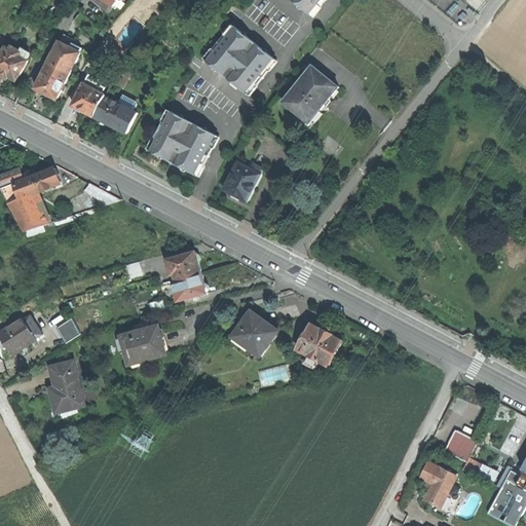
[(96,0),(95,2),(107,11),(112,5),(116,9),(123,0),(96,0)]
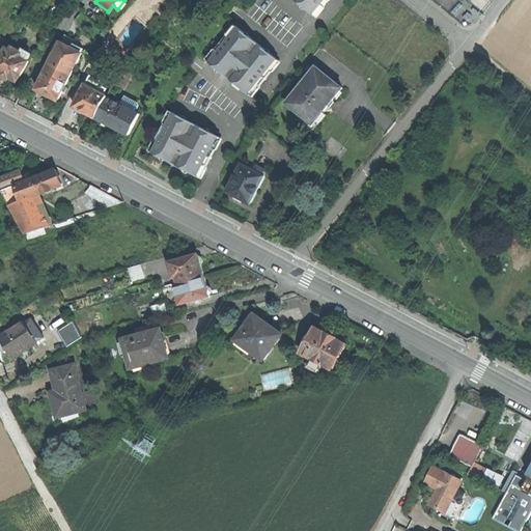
[(324,0),(295,0),(313,15),(324,0)]
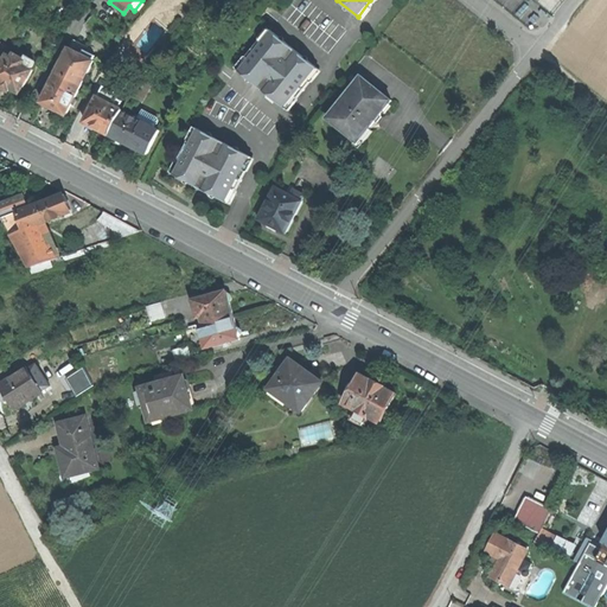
[(375,0),(370,0),(358,17),(360,18),(375,0)]
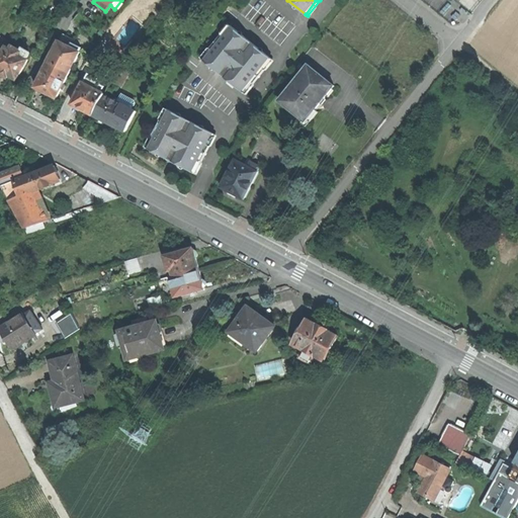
[(205,62),(234,27),(231,25),(203,60),(205,62)]
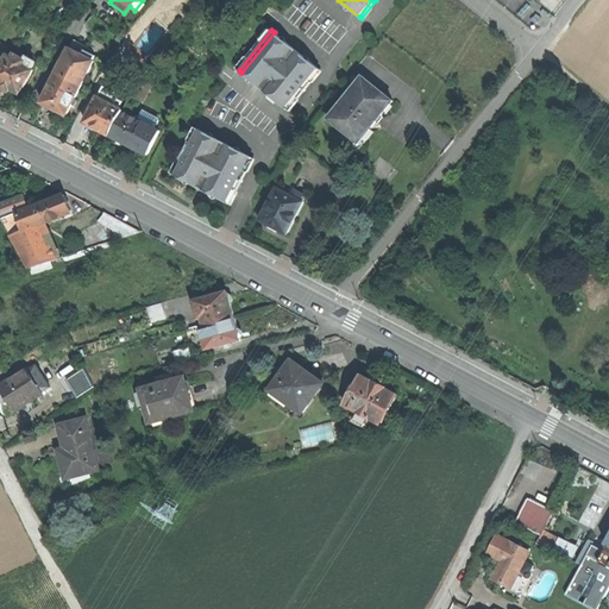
[(318,67),(275,32),(242,73),(264,90),(286,107),(318,67)]
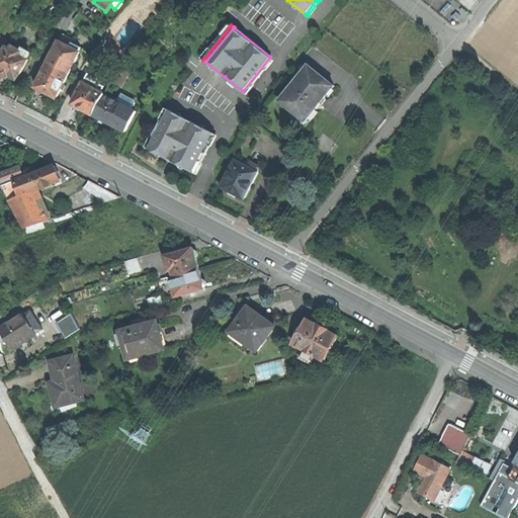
[(47,92),(57,97),(80,53),(79,52),(81,48),(73,44),(71,48),(60,41),(36,87),(47,92)]
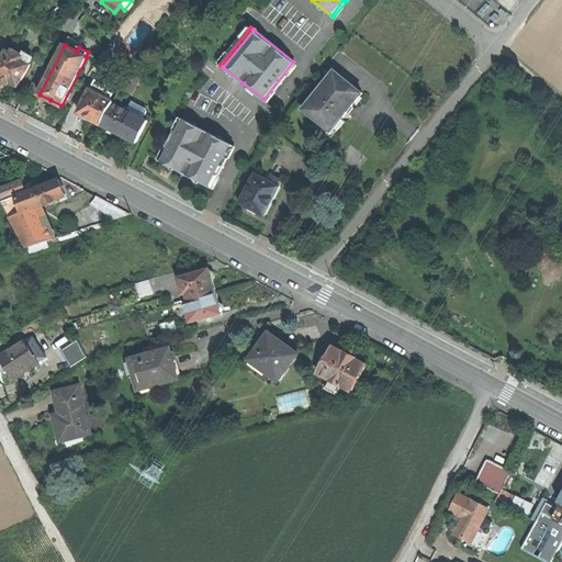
[(12,54),(8,51),(0,64),(0,75),(3,77),(1,80),(6,82),(9,85),(11,81),(19,86),(31,65),(30,64),(33,57),(25,53),(24,56),(14,49),(12,54)]
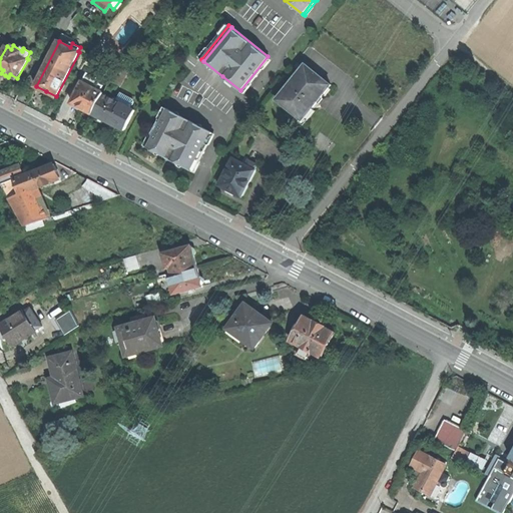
[(271,58),(268,56),(240,90),(242,92),(271,58)]
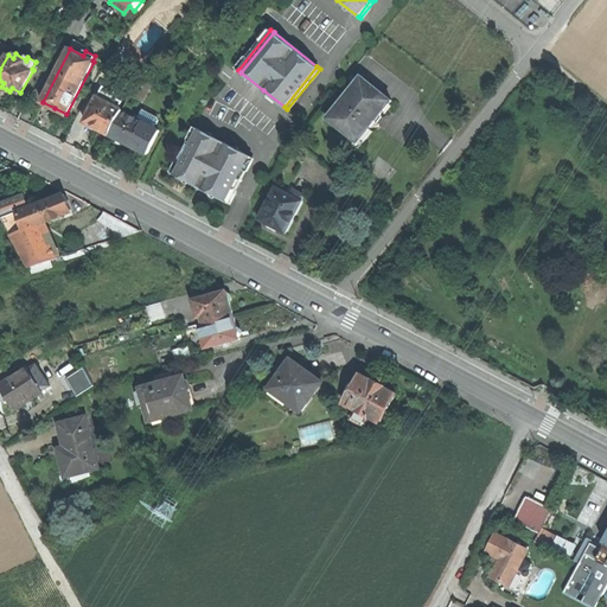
[(393,101),(362,76),(328,119),(356,141),(368,127),(369,128),(377,119),(393,101)]
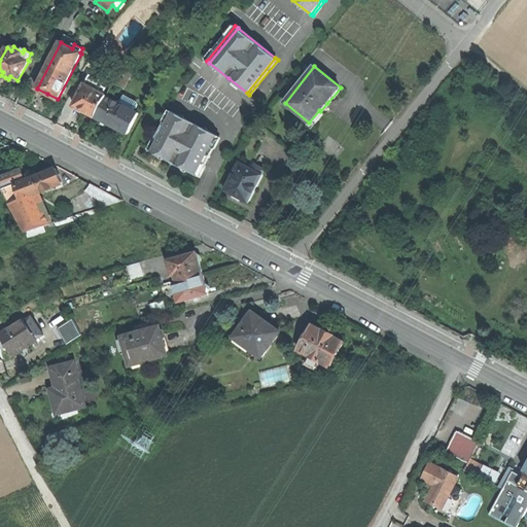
[(128,72),(121,69),(114,82),(120,85),(128,72)]
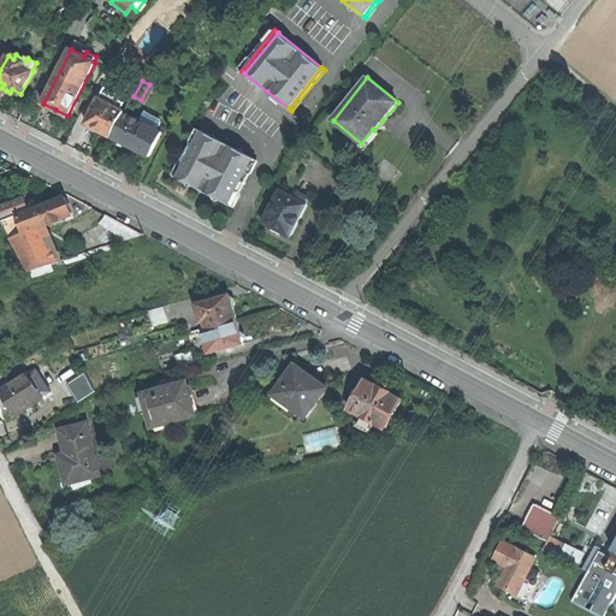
[(106,134),(112,137),(125,112),(120,108),(124,102),(107,94),(105,100),(100,98),(87,124),(89,125),(88,125),(89,129),(96,132),(100,131),(100,130),(106,134)]
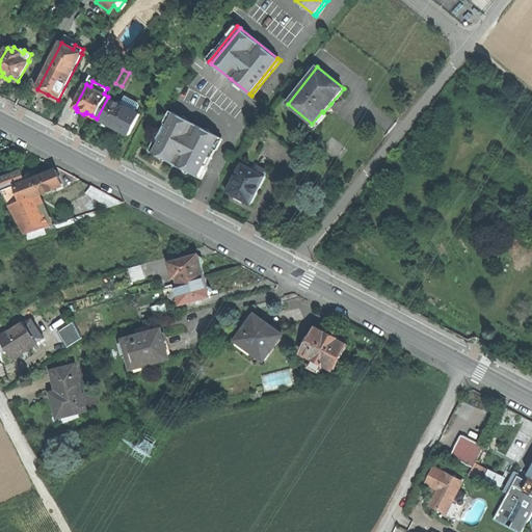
[(121,104),(108,97),(97,118),(114,128),(126,106),(121,104)]
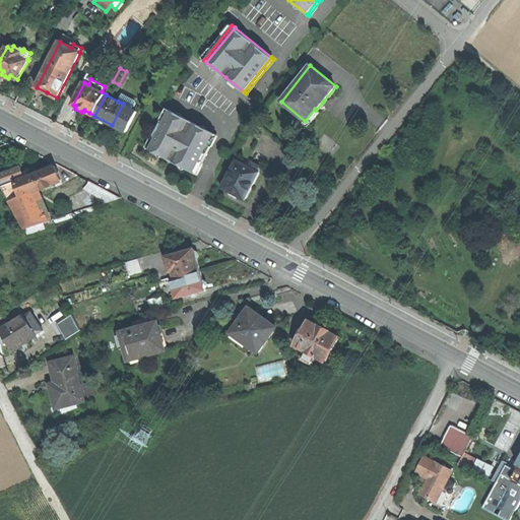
[(123,104),(134,110),(137,104),(136,102),(123,94),(118,102),(123,104)]
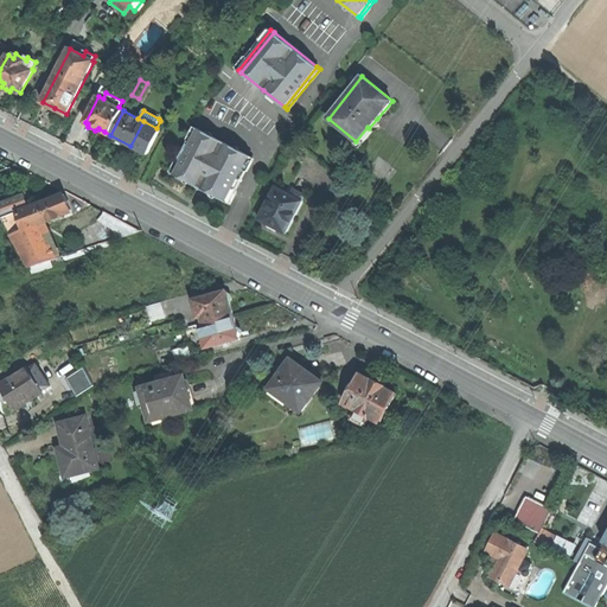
[(157,128),(144,121),(131,146),(136,148),(148,155),(161,131),(157,128)]
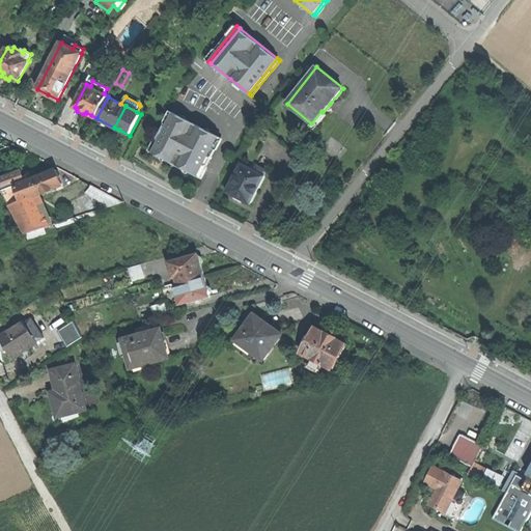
[(326,115),(323,112),(322,111),(311,123),(309,126),(314,130),(326,115)]
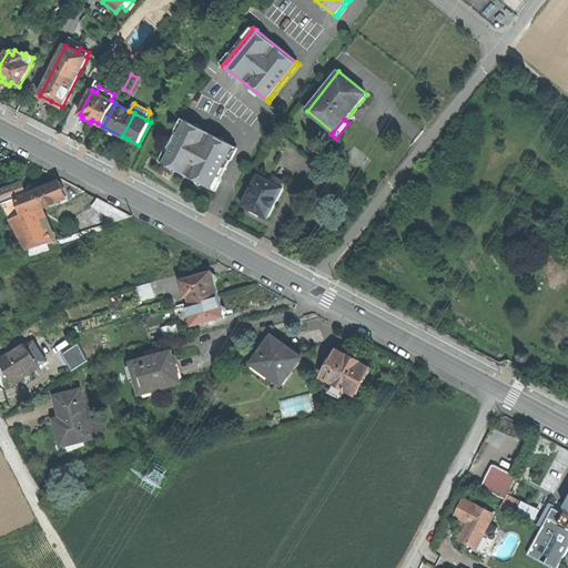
[(164,164),(186,121),(184,120),(161,163),(164,164)]
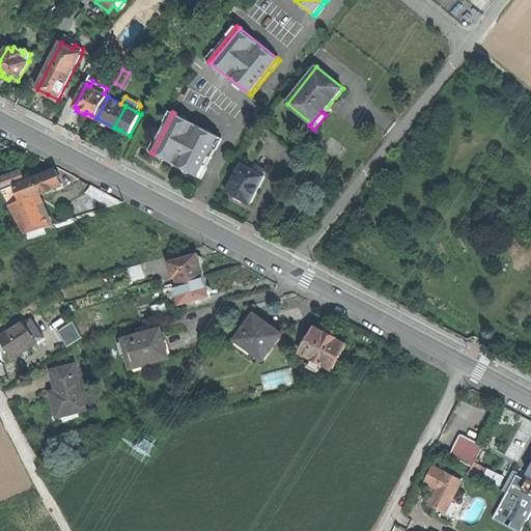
[(218,136),(174,113),(154,154),(176,165),(197,176),(218,136)]
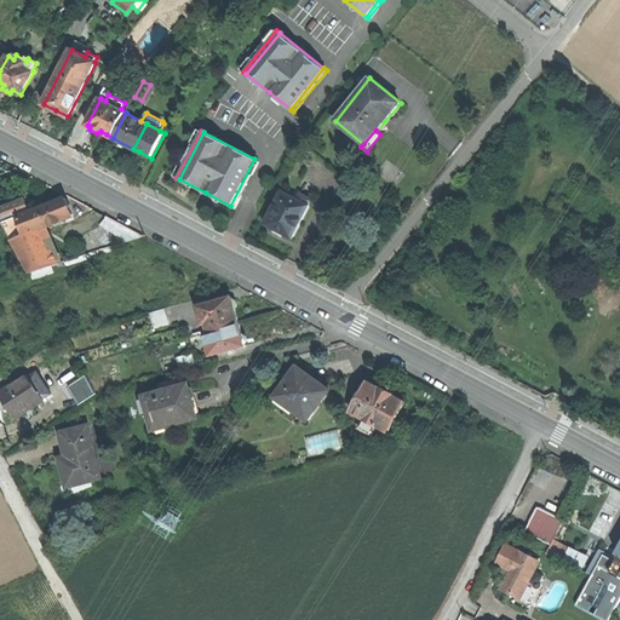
[(258,161),(254,159),(230,206),(234,207),(258,161)]
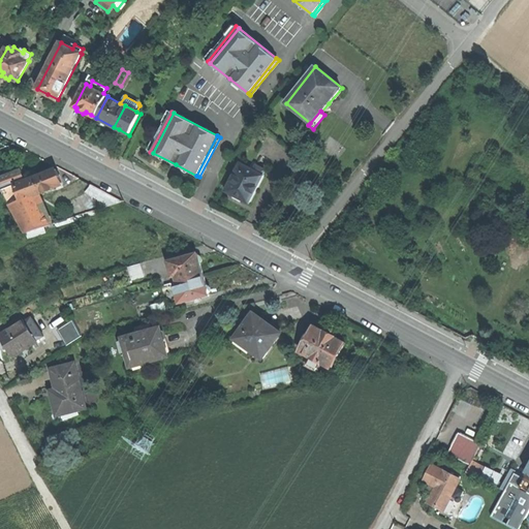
[(254,170),(241,163),(226,191),(238,196),(249,203),(263,175),(262,175),(266,169),(256,165),(254,170)]
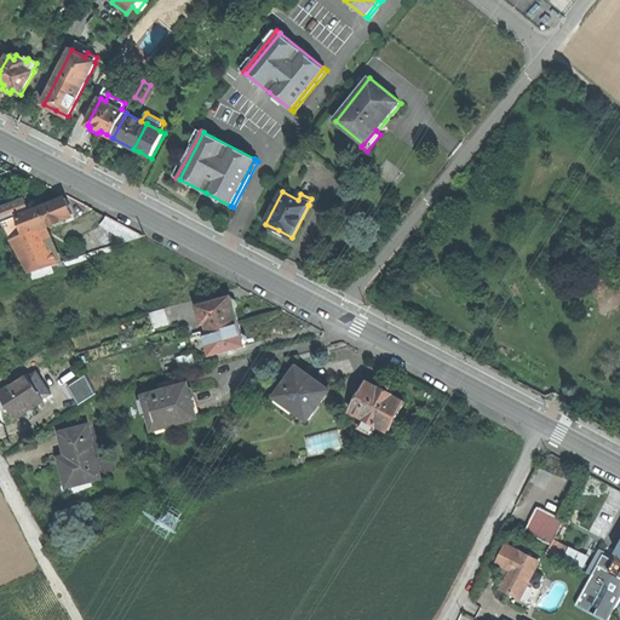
[(30,210),(24,196),(0,206),(0,218),(1,220),(30,210)]
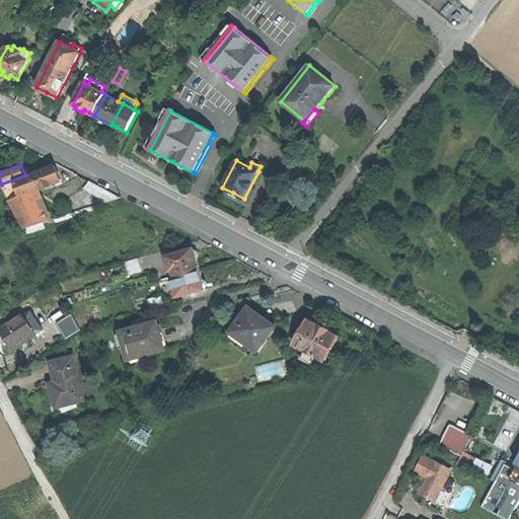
[(58,172),(55,164),(25,175),(1,184),(26,226),(48,220),(35,190),(61,179),(58,172)]
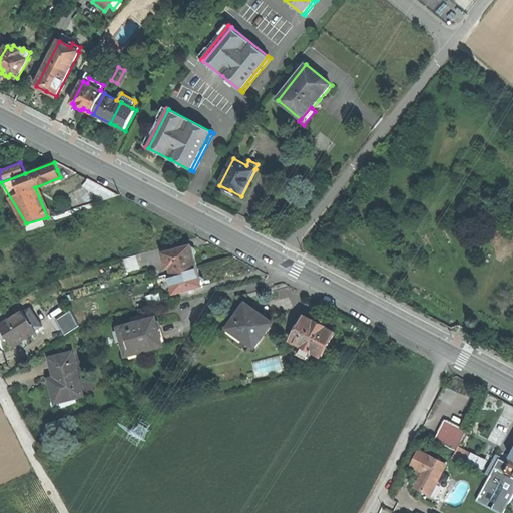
[(119,193),(90,178),(84,185),(96,192),(100,200),(119,193)]
